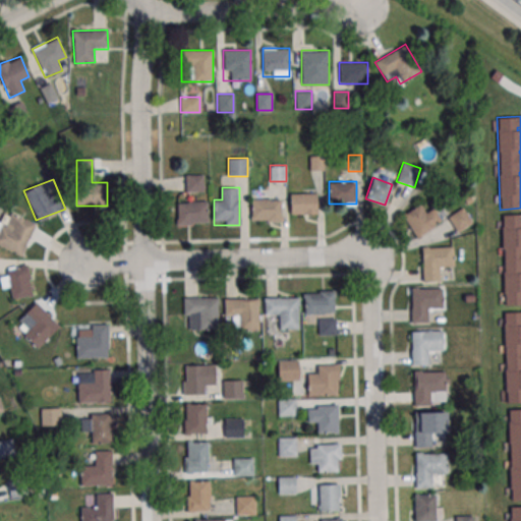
[(317,193),(290,193),(290,215),(317,215),(317,193)]
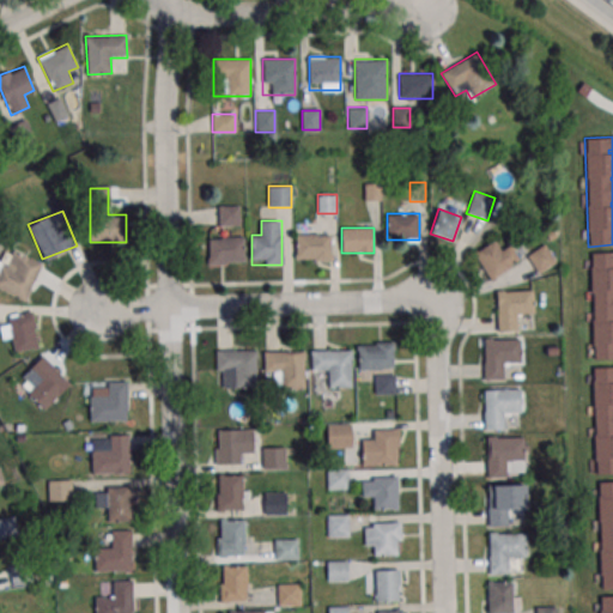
[(296,260),(332,260),(332,234),(296,234),(296,260)]
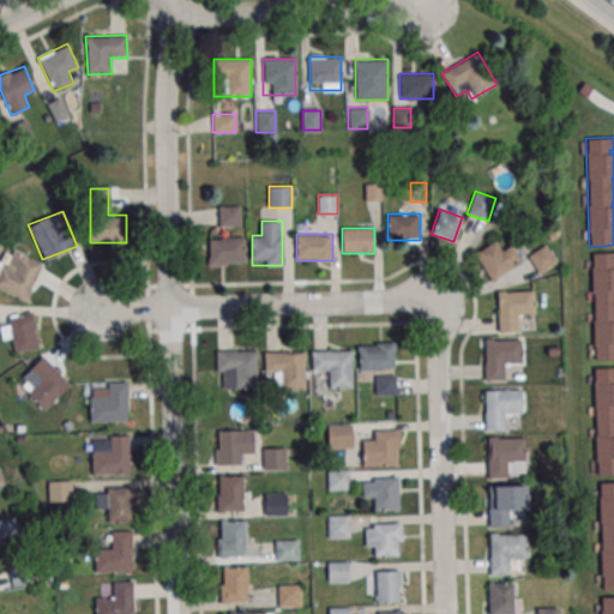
[(209,238),(210,264),(245,264),(245,238),(209,238)]
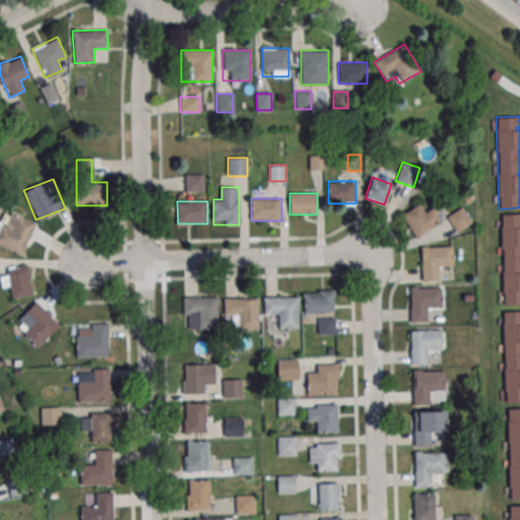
[(425,212),(419,204),(402,215),(416,238),(442,221),(433,207),(425,212)]
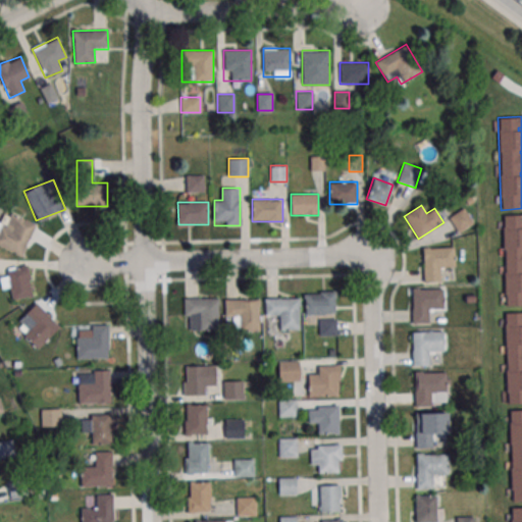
[(474,223),(463,207),(449,217),(460,233),(474,223)]
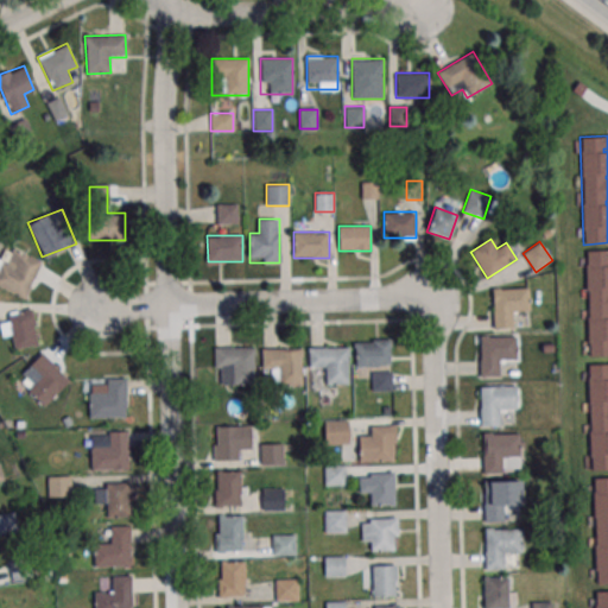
[(0,259),(0,287),(29,297),(40,259),(4,248),(0,259)]
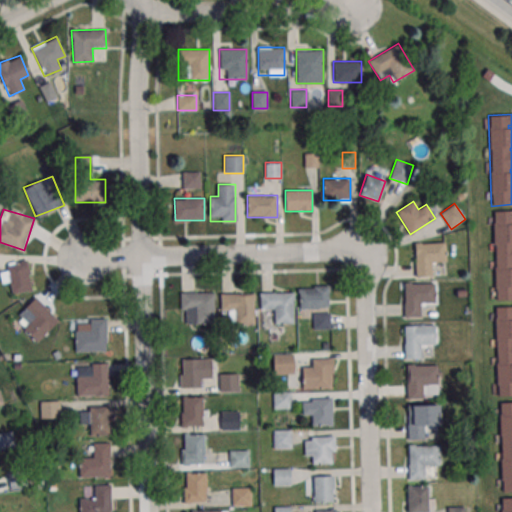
[(511,210),(493,211),(495,301),(511,300),(511,210)]
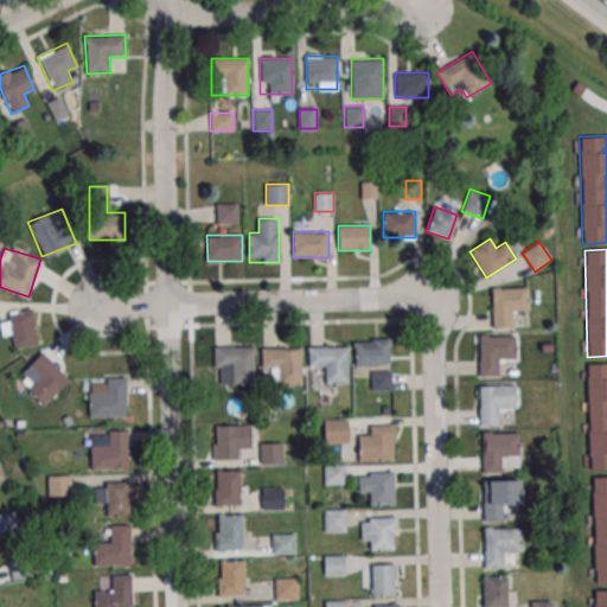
[(529,312),(529,288),(493,288),(493,328),(516,328),(516,312),(529,312)]
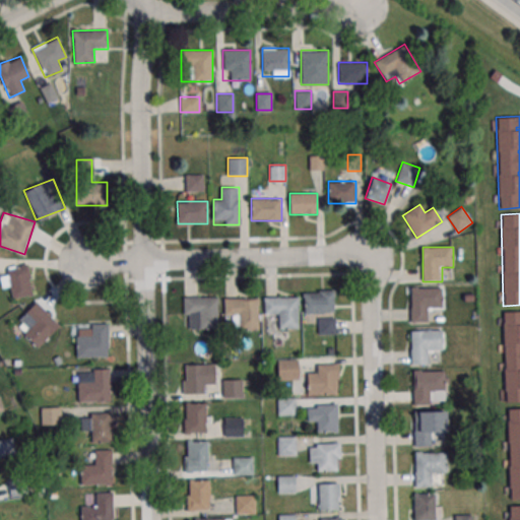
[(0,276),(3,288),(10,286),(13,299),(35,294),(27,266),(0,271),(0,276)]
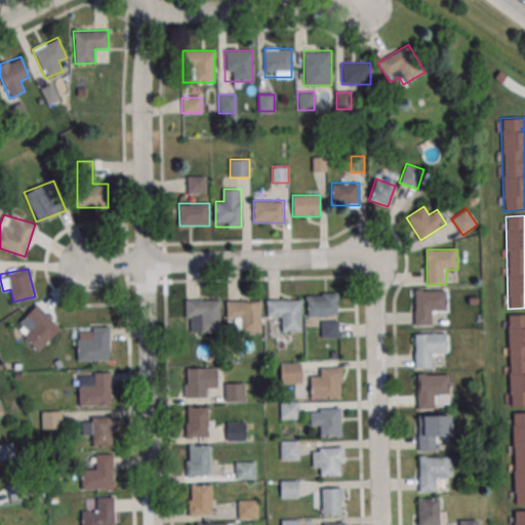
[(414,324),(433,324),(433,312),(446,312),(446,290),(414,290),(414,324)]
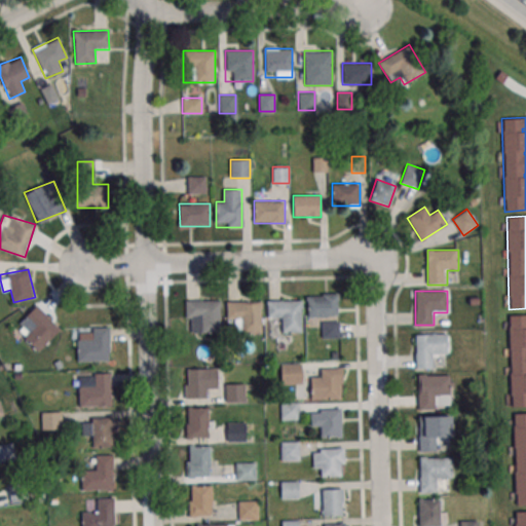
[(338,294),(308,294),(308,317),(338,317),(338,294)]
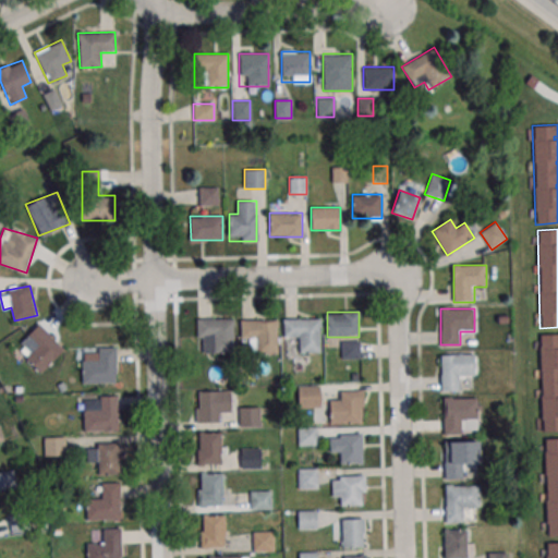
[(234,353),(234,318),(197,318),(197,353),(234,353)]
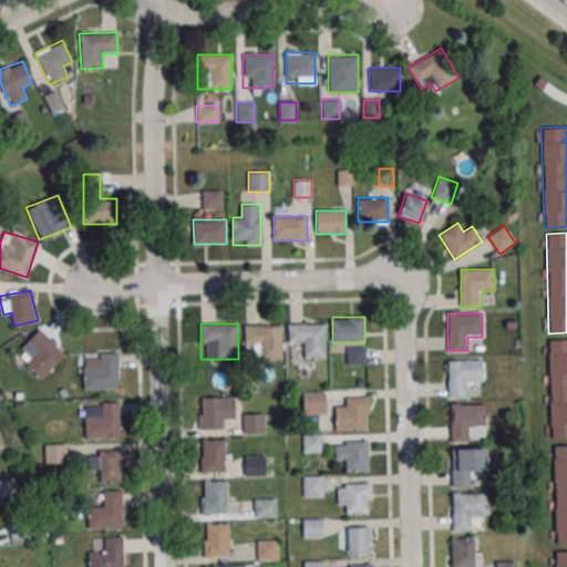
[(289,343),(302,343),(302,359),(325,359),(325,323),(289,323),(289,343)]
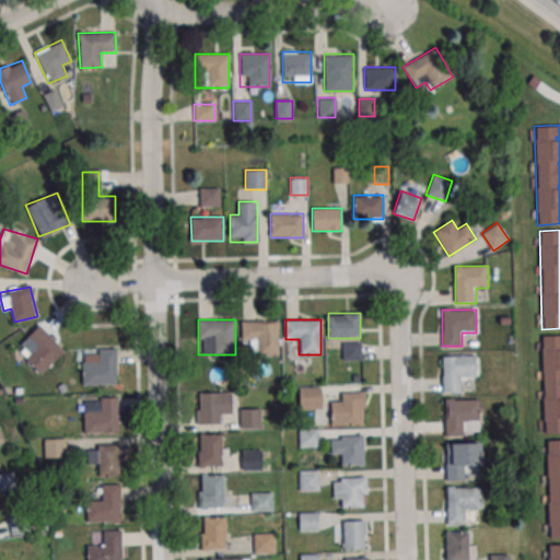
[(278,354),(278,321),(242,321),(242,341),(254,341),(254,354),(278,354)]
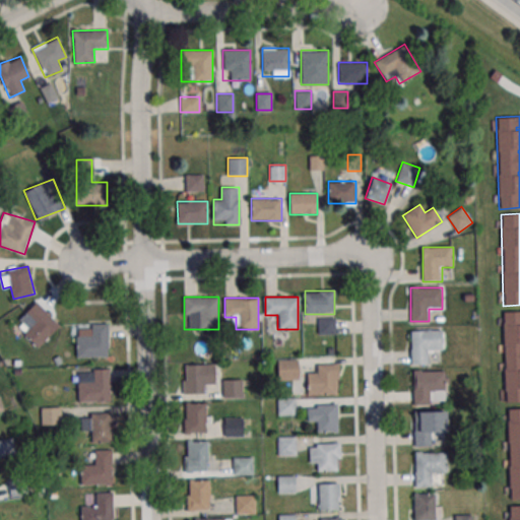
[(60,325),(36,302),(13,324),(38,348),(60,325)]
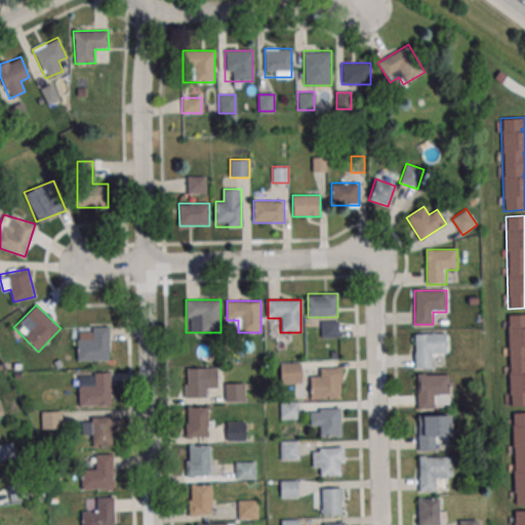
[(524,314),(507,315),(510,407),(524,406),(524,314)]
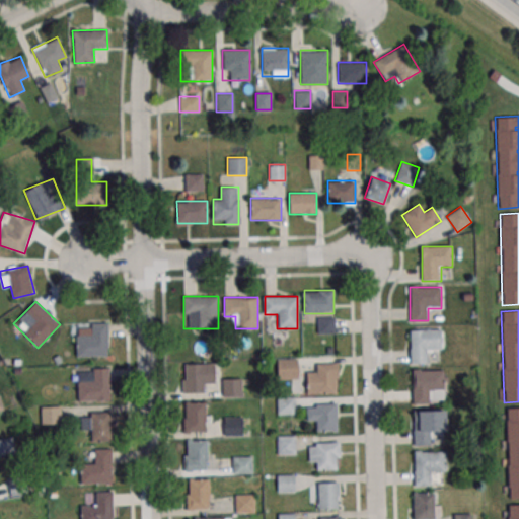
[(317,317),(317,334),(335,334),(335,317),(317,317)]
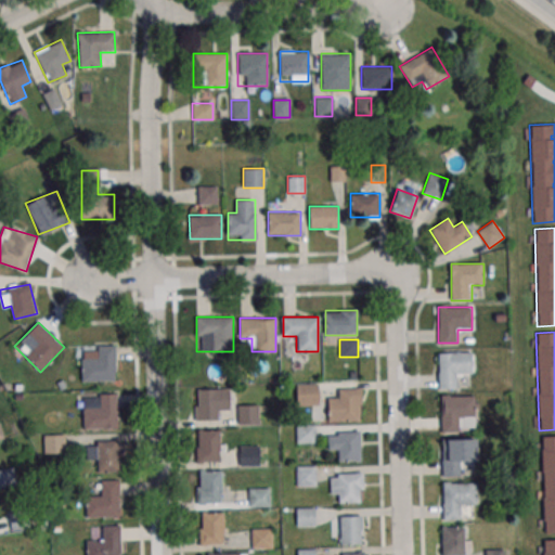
[(116,347),(81,347),(81,382),(116,382),(116,347)]
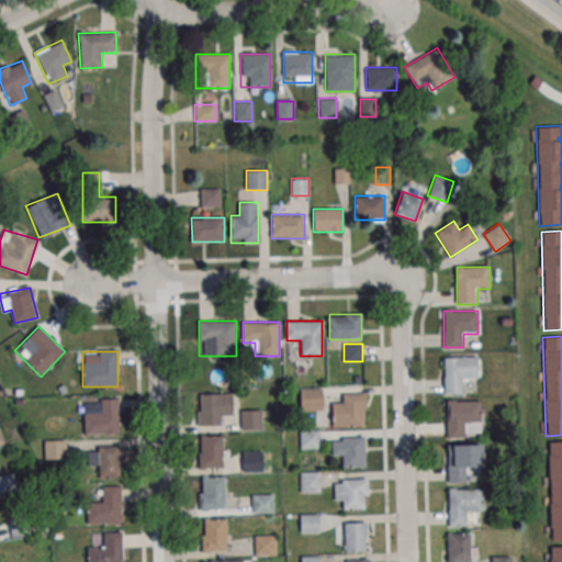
[(445,393),(465,393),(465,381),(478,381),(478,356),(445,356),(445,393)]
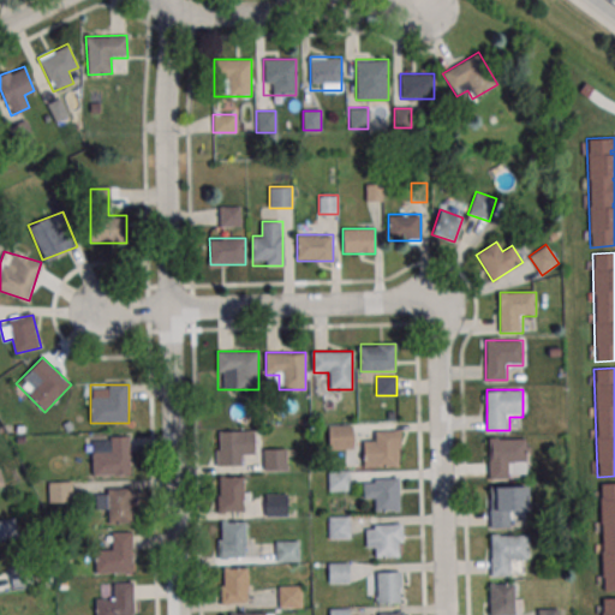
[(328,449),(352,449),(352,424),(328,424),(328,449)]
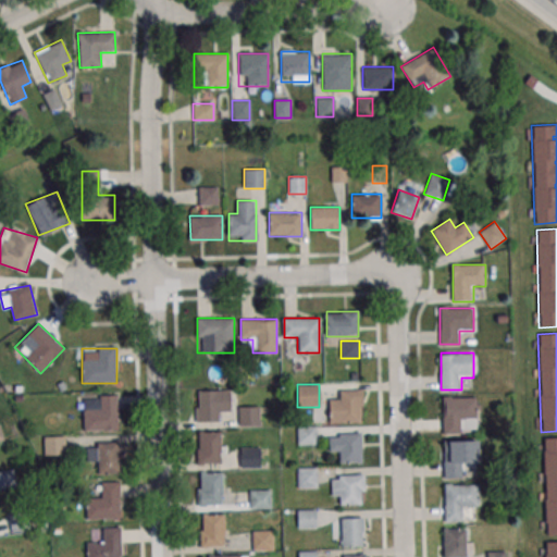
[(232,390),(196,390),(196,422),(220,422),(220,410),(232,410),(232,390)]
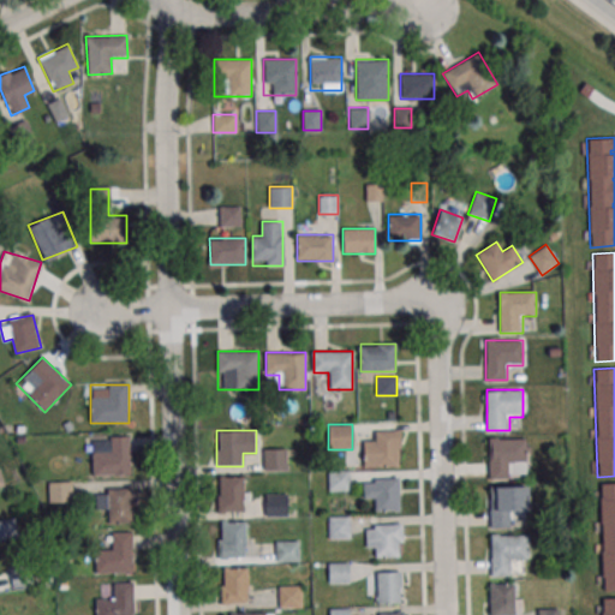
[(399,430),(375,430),(375,443),(364,443),(364,467),(399,467),(399,430)]
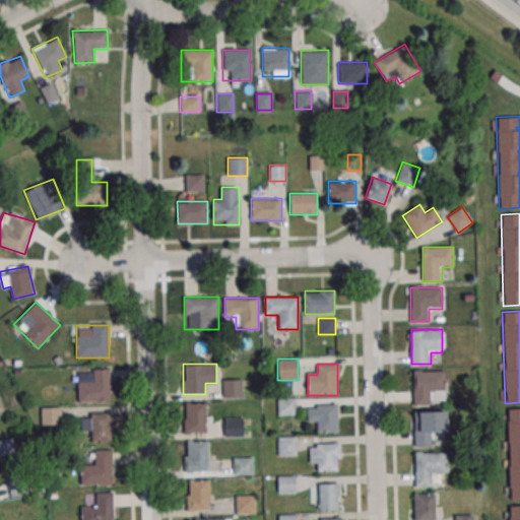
[(110,368),(76,368),(76,402),(110,402),(110,368)]
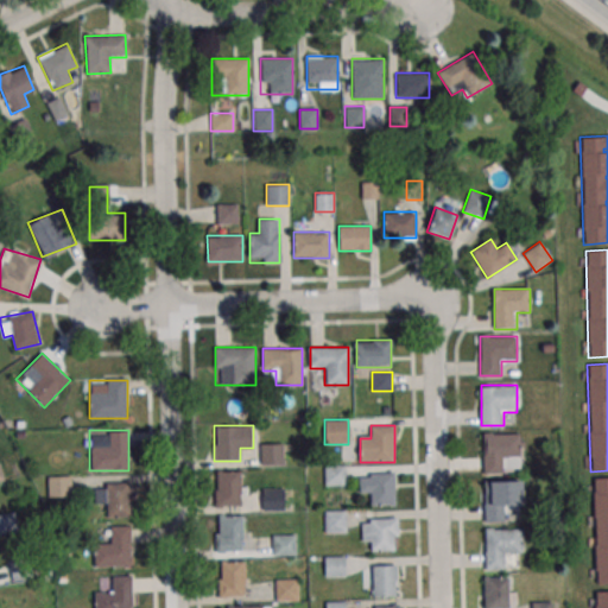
[(482,474),(524,474),(524,434),(482,434),(482,474)]
